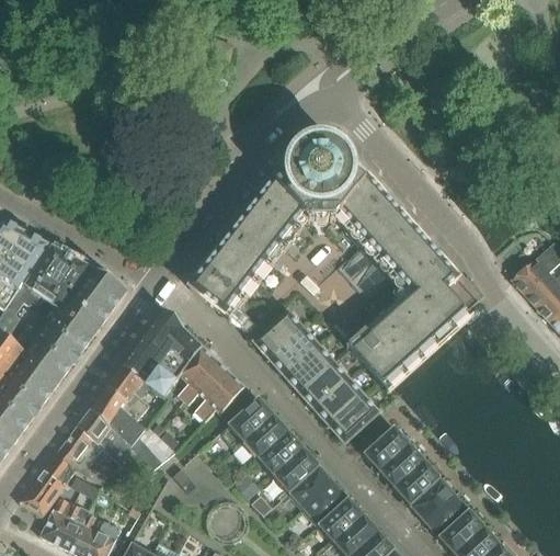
[(240,325),(250,332),(256,324),(248,317),(248,316),(231,304),(304,212),(309,206),(316,213),(327,212),(332,205),(339,211),(365,239),(336,265),(366,298),(395,272),(410,290),(414,285),(418,290),(368,333),(365,329),(367,327),(366,326),(345,344),(346,345),(349,343),(352,348),(352,349),(383,383),(387,378),(457,315),(465,308),(446,286),(458,275),(413,225),(366,172),(362,176),(352,169),(351,160),(349,154),(344,148),(339,144),(330,139),(322,137),(313,137),(304,142),(296,147),(290,155),(287,162),(286,171),(277,179),(273,176),(189,284),(229,316),(228,318),(229,319),(230,317),(240,325)]
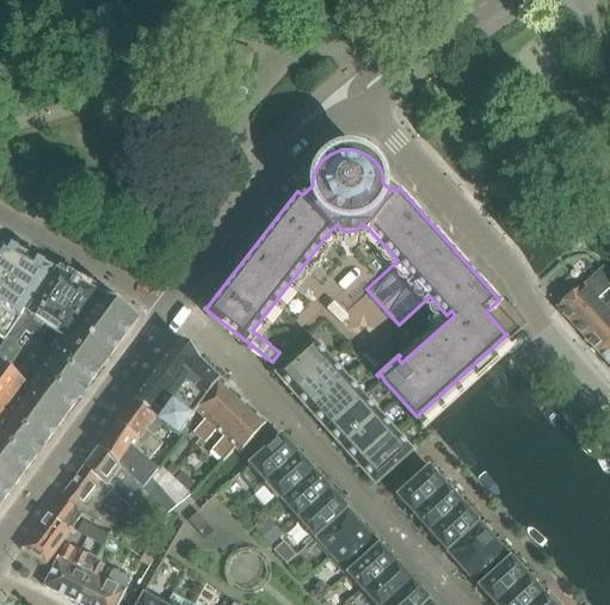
[(1,240),(0,241),(0,291),(26,253),(23,251),(17,247),(1,239),(1,240)]
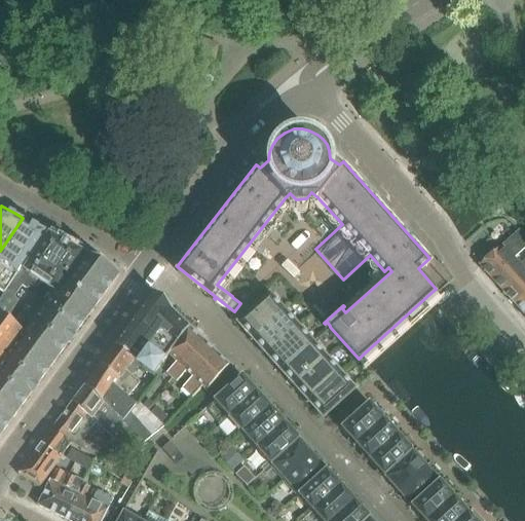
[(23,218),(0,251),(0,259),(16,270),(21,265),(44,229),(31,222),(25,219),(23,218)]
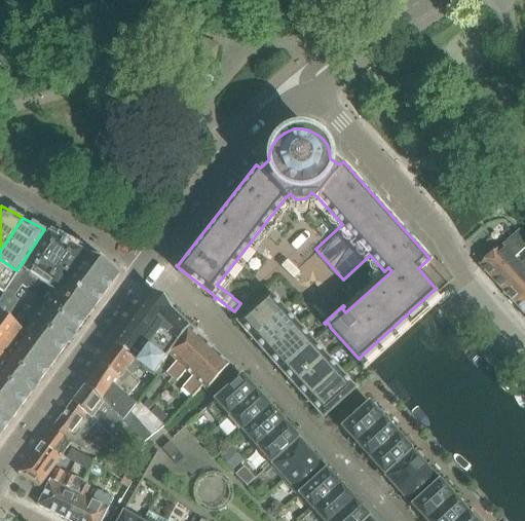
[(479,261),(491,274),(512,253),(524,244),(524,242),(524,229),(518,225),(484,256),(479,261)]
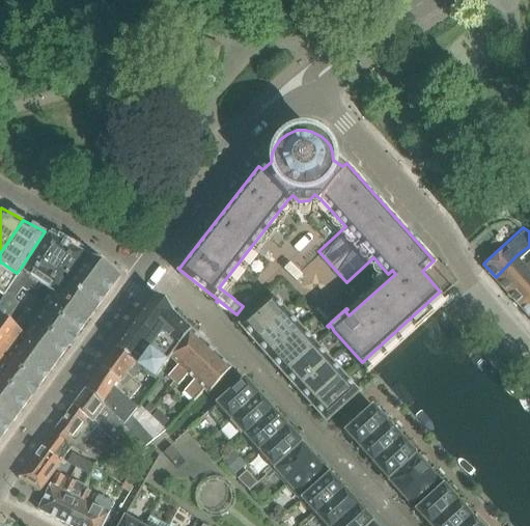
[(15,277),(6,289),(14,295),(23,282),(27,286),(38,283),(42,280),(56,291),(62,282),(83,251),(67,243),(57,238),(49,233),(24,270),(21,268),(17,273),(15,277)]
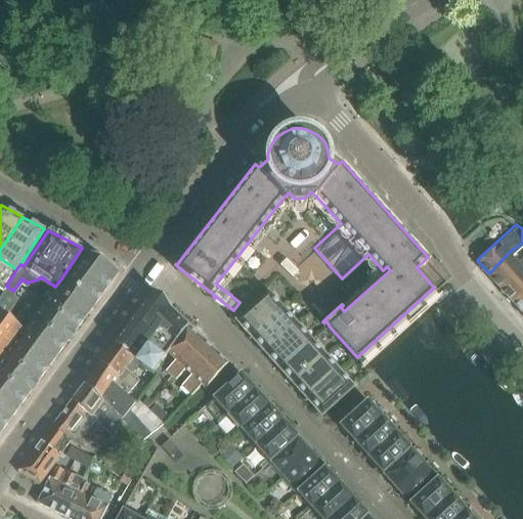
[(25,329),(0,361),(0,364),(31,388),(37,381),(118,269),(82,248),(61,278),(55,287),(31,321),(26,329),(25,329)]
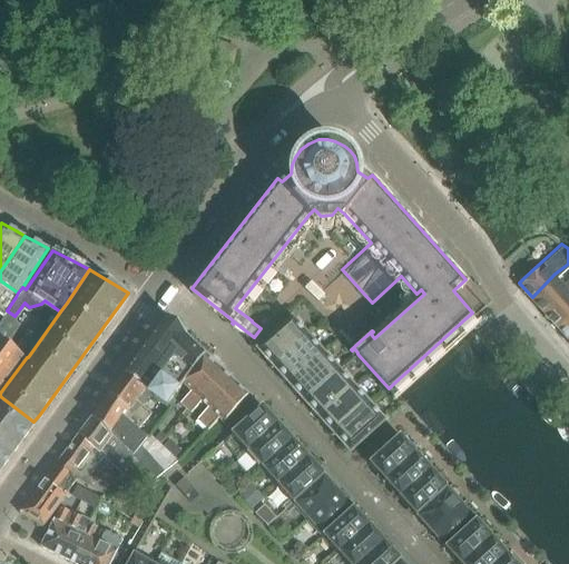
[(555,274),(532,297),(545,310),(568,288),(568,275),(561,282),(555,274)]
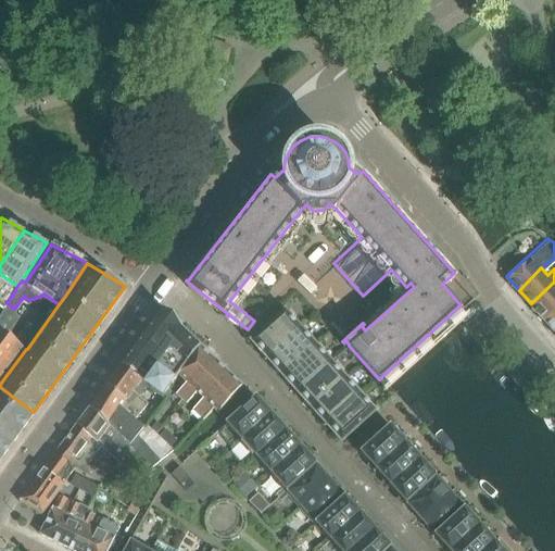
[(554,282),(531,303),(543,317),(554,305),(554,282)]
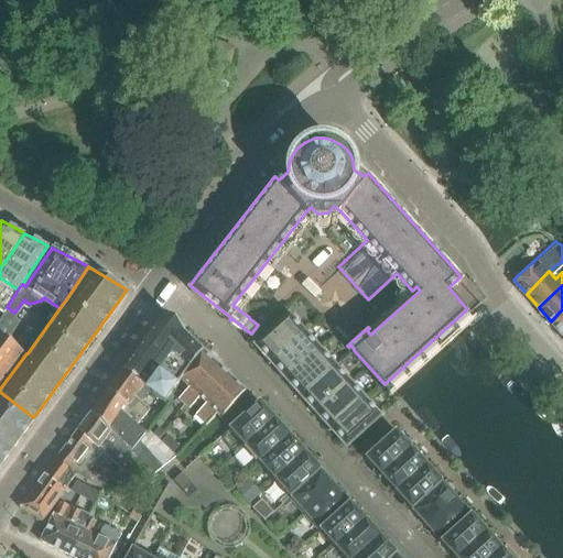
[(180,378),(202,347),(163,309),(122,364),(141,381),(162,400),(180,378)]
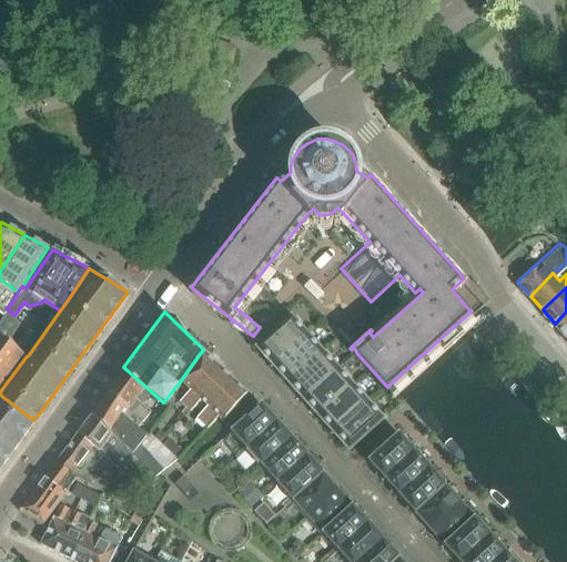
[(566,312),(555,324),(566,336),(566,312)]
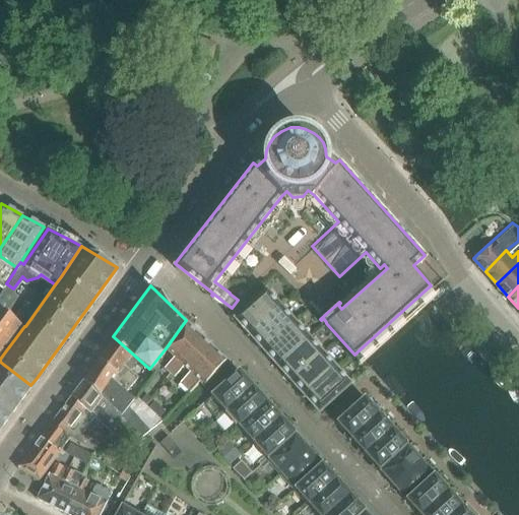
[(234,315),(249,331),(280,303),(266,286),(248,302),(242,296),(238,300),(232,308),(236,313),(234,315)]
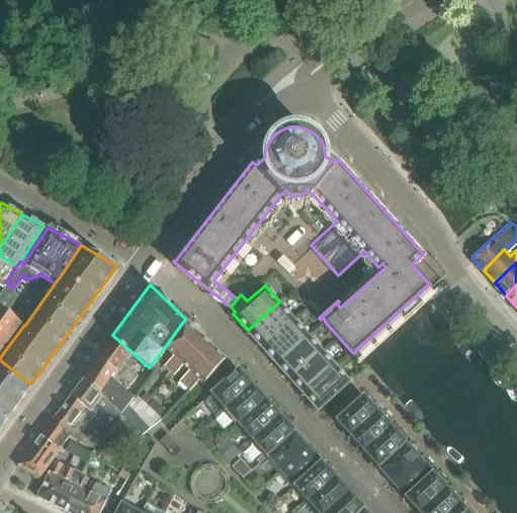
[(279,302),(248,330),(261,345),(292,317),(279,302)]
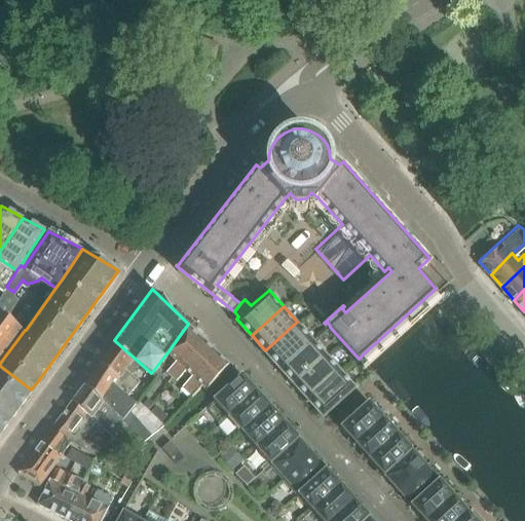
[(0,363),(25,330),(0,311),(0,363)]
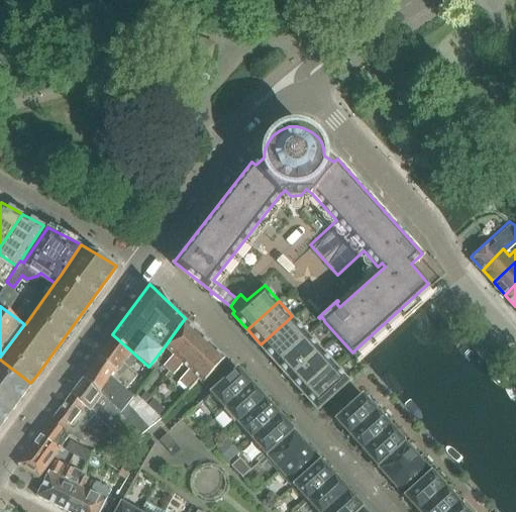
[(261,344),(275,360),(306,331),(292,316),(261,344)]
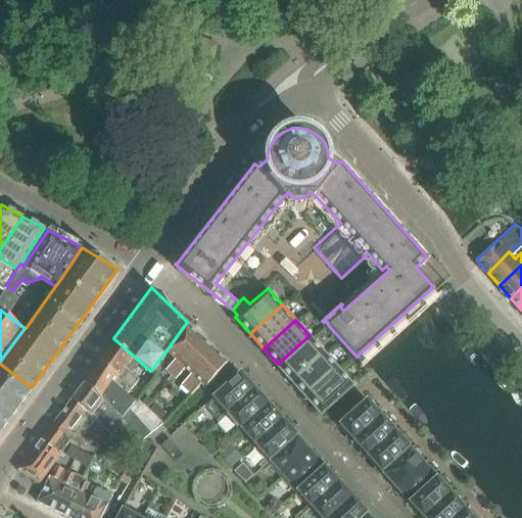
[(164,368),(169,372),(201,335),(187,322),(167,350),(174,358),(164,368)]
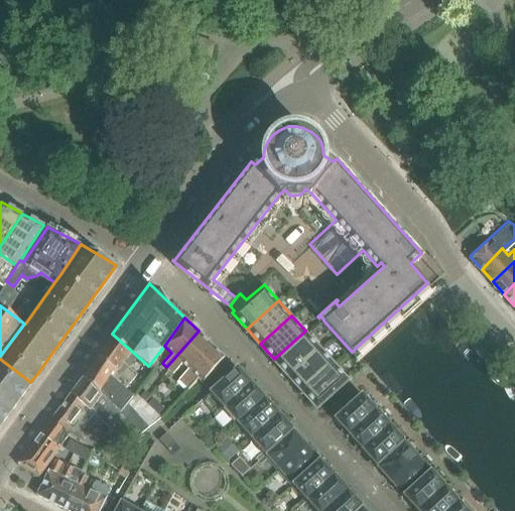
[(199,331),(166,367),(171,372),(181,362),(186,368),(177,378),(186,387),(198,374),(202,378),(224,354),(199,331)]
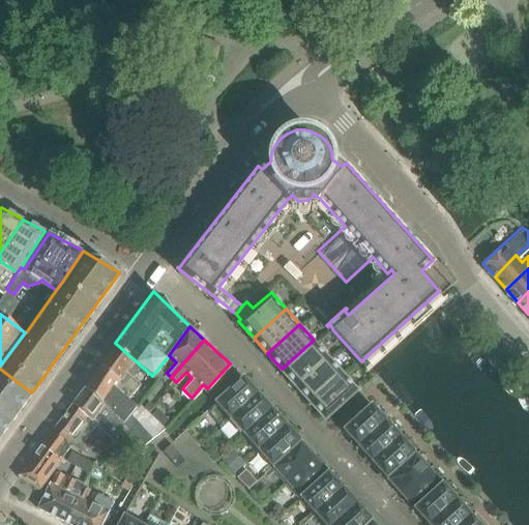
[(328,355),(314,340),(282,369),(296,384),(328,355)]
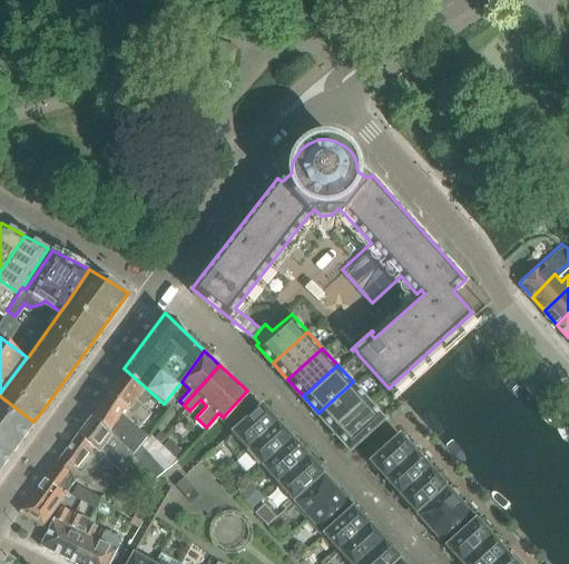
[(126,405),(134,396),(143,385),(124,368),(108,389),(126,405)]
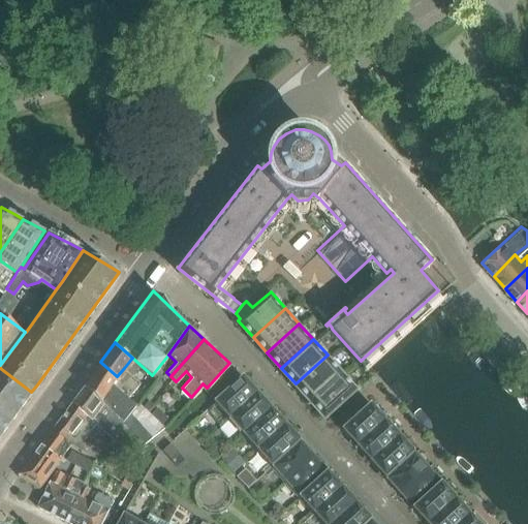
[(296,383),(309,399),(341,370),(328,355),(296,383)]
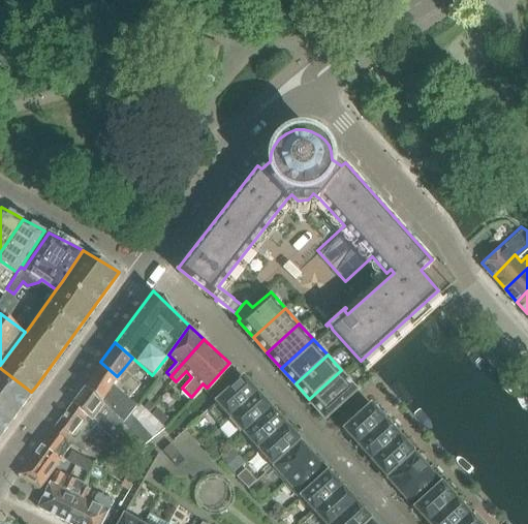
[(138,380),(124,368),(117,376),(100,362),(85,383),(123,420),(130,411),(136,403),(127,396),(138,380)]
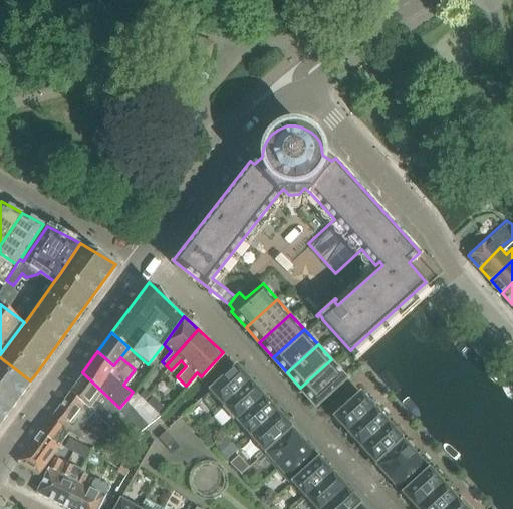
[(0,421),(13,404),(30,380),(0,357),(0,421)]
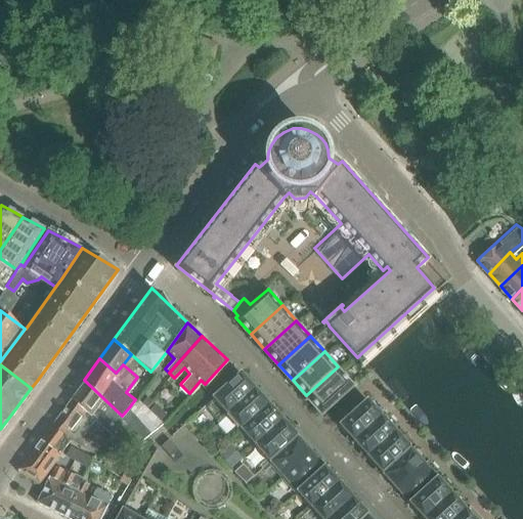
[(306,395),(321,412),(357,380),(354,377),(350,381),(338,366),(306,395)]
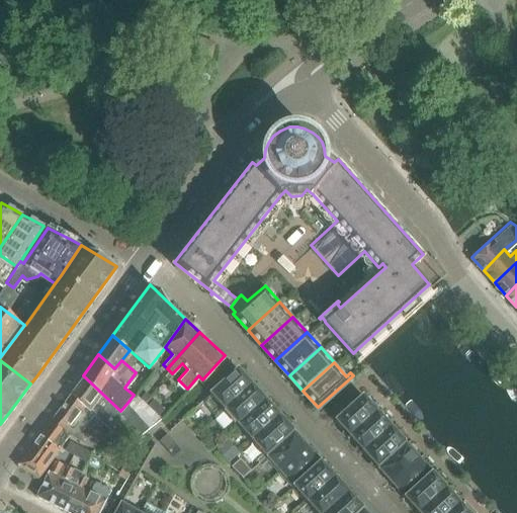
[(252,380),(238,364),(208,391),(224,407),(252,380)]
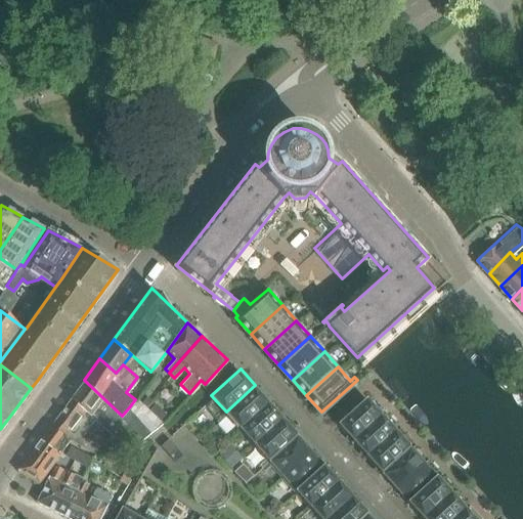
[(122,416),(84,380),(72,395),(94,416),(111,429),(116,423),(127,433),(132,427),(122,416)]
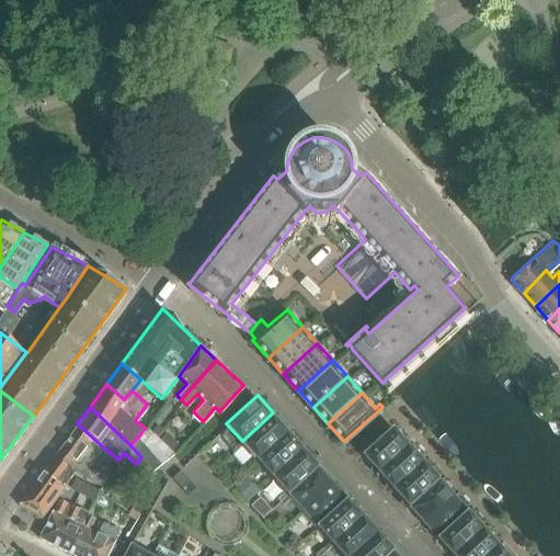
[(288,430),(273,412),(242,441),(256,457),(288,430)]
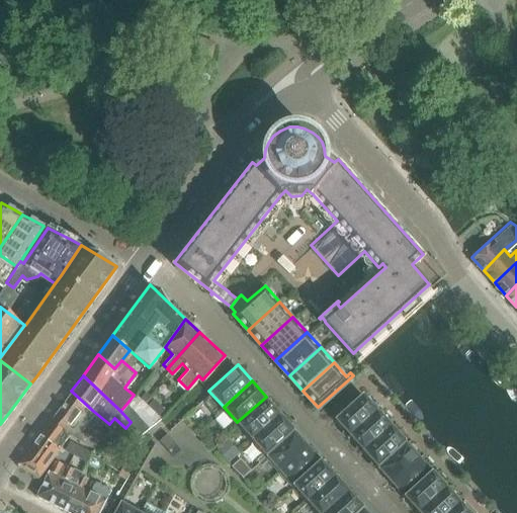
[(145,388),(138,394),(144,399),(150,393),(145,388)]
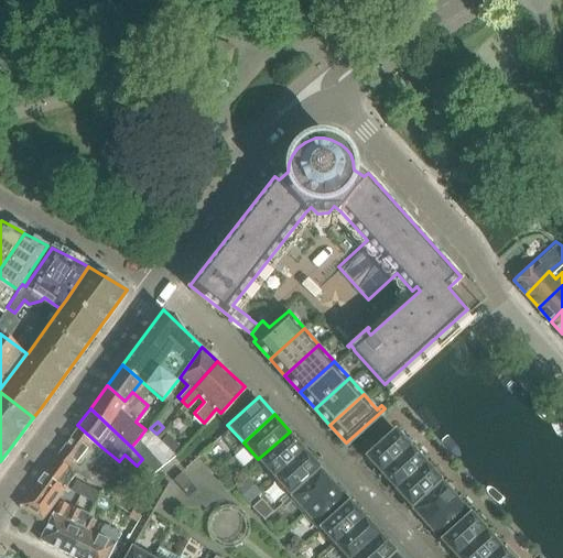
[(56,453),(76,469),(103,484),(107,476),(88,466),(101,447),(77,425),(56,453)]
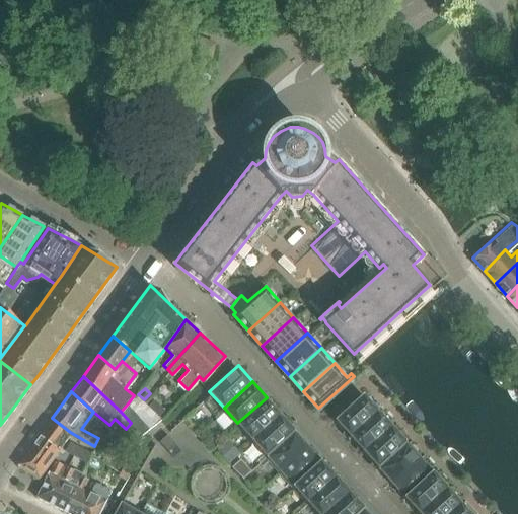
[(335,419),(349,435),(378,409),(364,392),(352,402),(351,401),(345,407),(347,408),(335,419)]
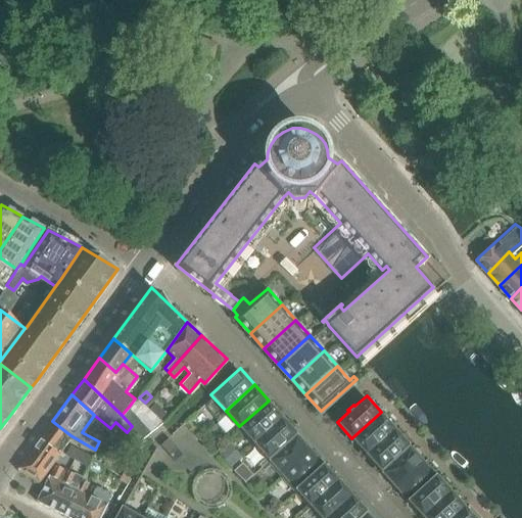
[(154,398),(147,406),(158,416),(165,409),(154,398)]
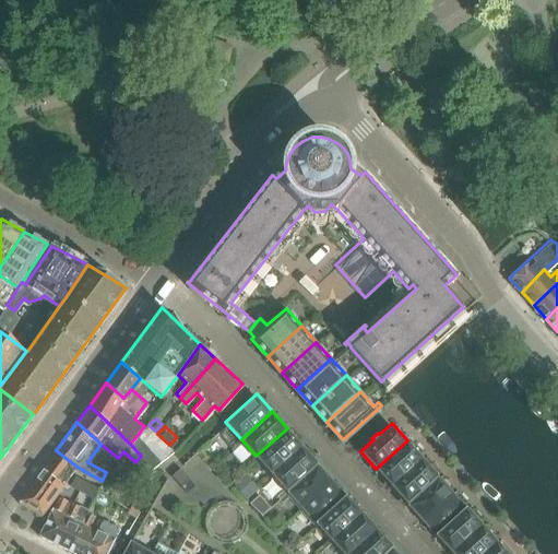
[(303,445),(287,428),(256,456),(271,473),(303,445)]
